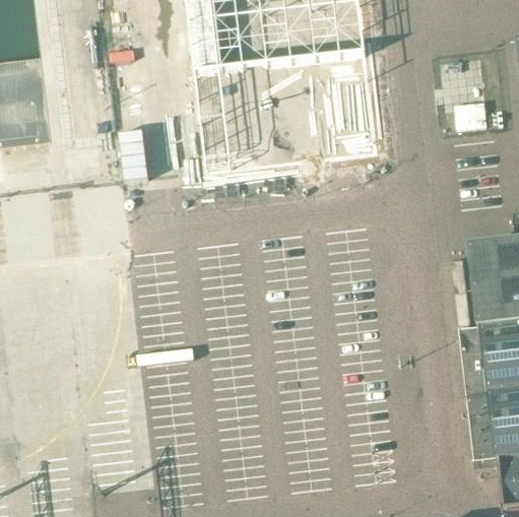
[(184,0),(205,175),(377,154),(358,0),(184,0)]
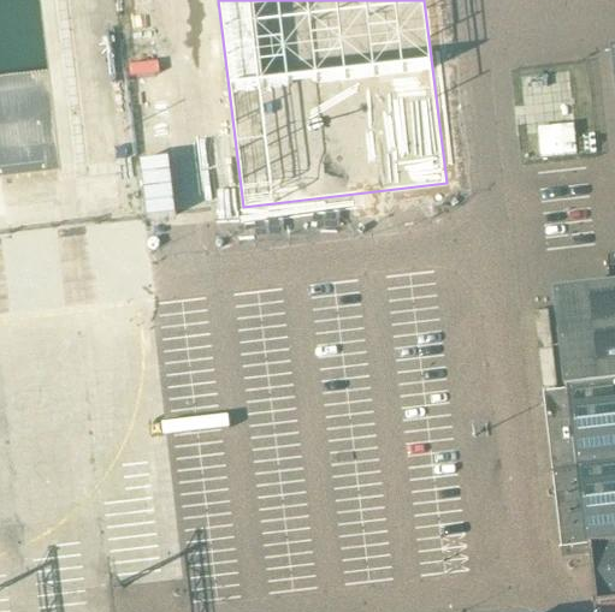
[(565,391),(543,393),(562,554),(591,551),(597,606),(614,602),(614,57),(611,58),(614,85),(614,255),(607,257),(611,290),(589,293),(589,290),(567,293),(567,297),(555,299),(565,391)]
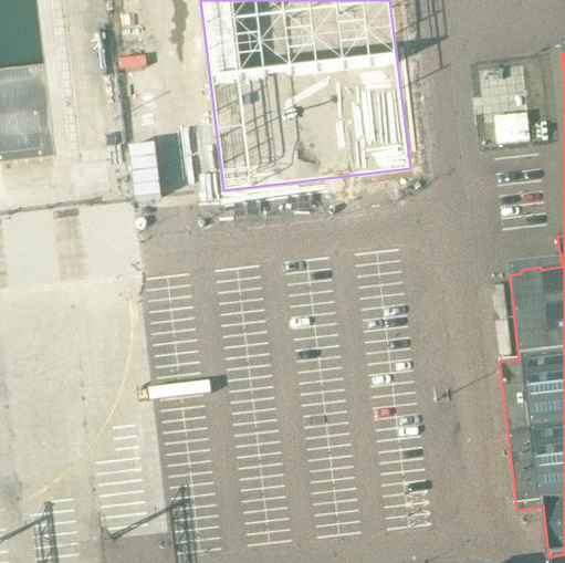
[(526,113),(494,116),(497,143),(529,139),(526,113)]
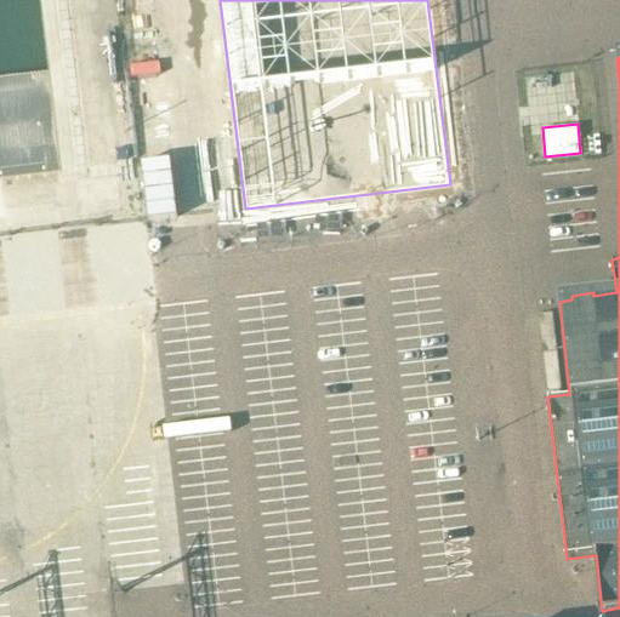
[(538,313),(542,353),(557,350),(552,312),(538,313)]
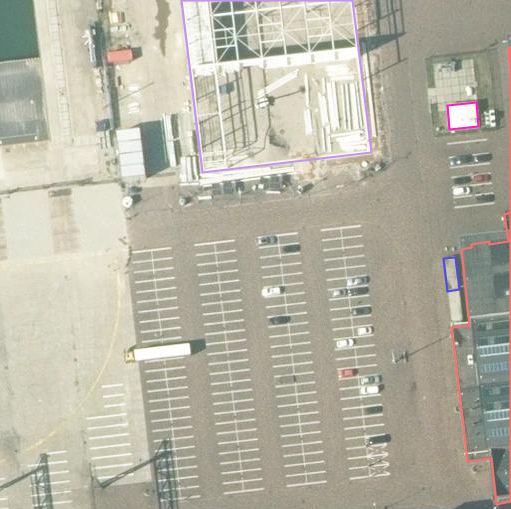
[(462,322),(459,289),(447,291),(450,323),(462,322)]
